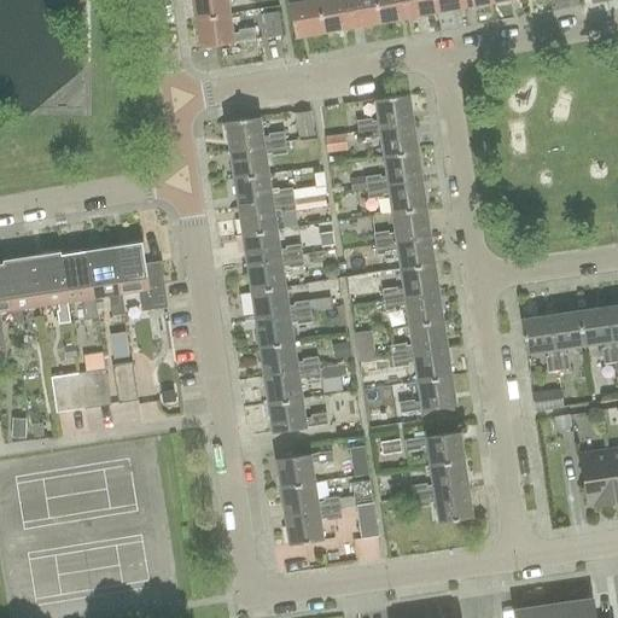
[(192,0),(197,21),(232,15),(228,0),(192,0)]
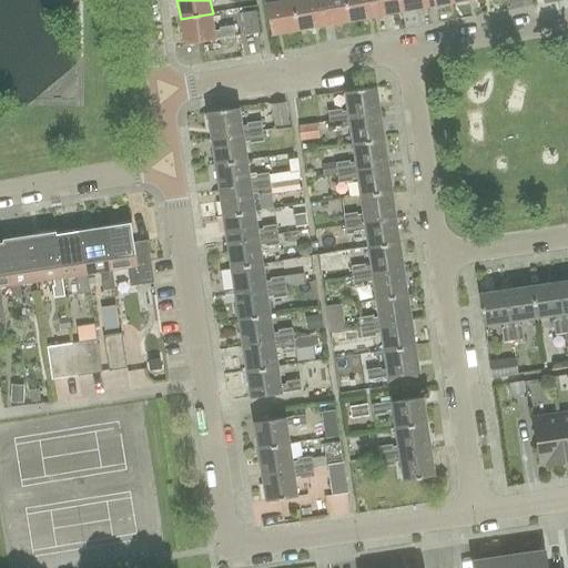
[(298,30),(292,0),(282,0),(276,1),(276,0),(266,0),(266,2),(272,36),(298,30)]
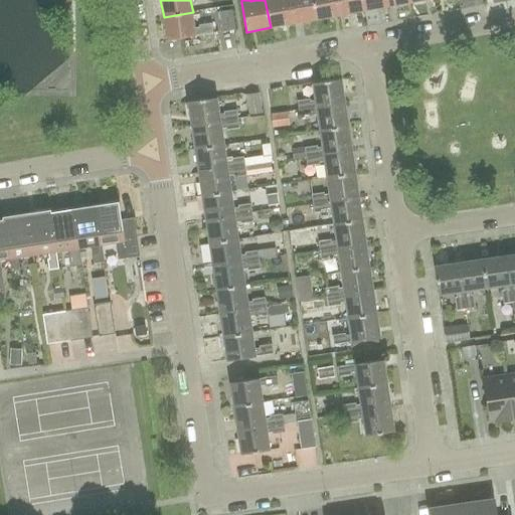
[(294,23),(289,0),(265,0),(271,27),(294,23)]
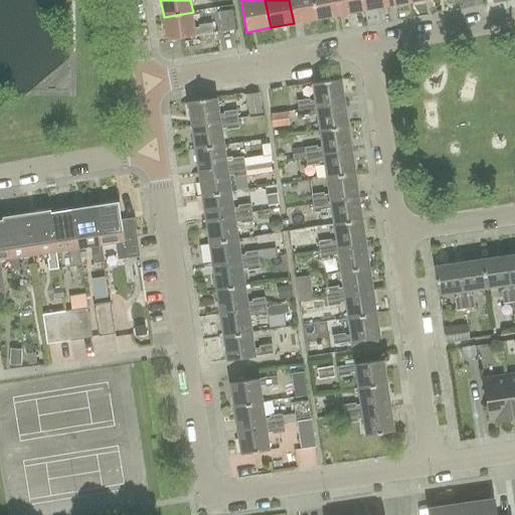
[(317,19),(313,0),(289,0),(294,23),(317,19)]
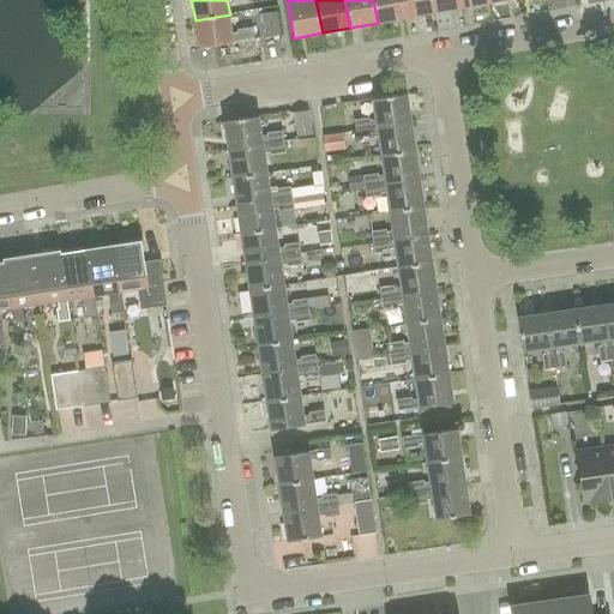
[(405,18),(402,0),(373,0),(378,23),(405,18)]
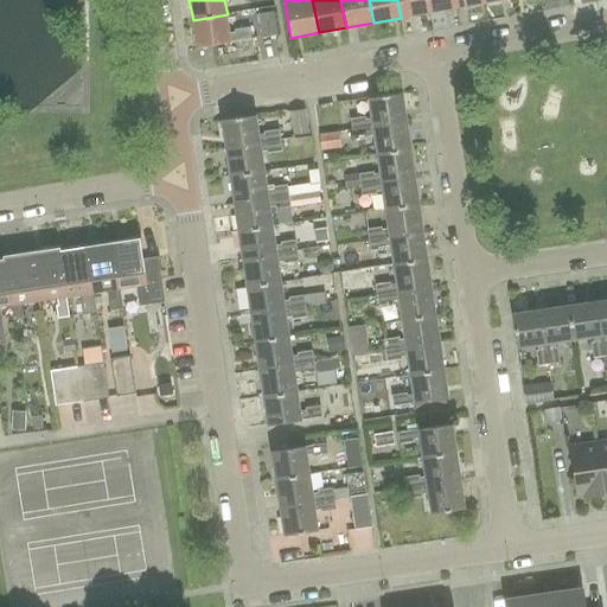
[(429,13),(426,0),(397,0),(401,18),(429,13)]
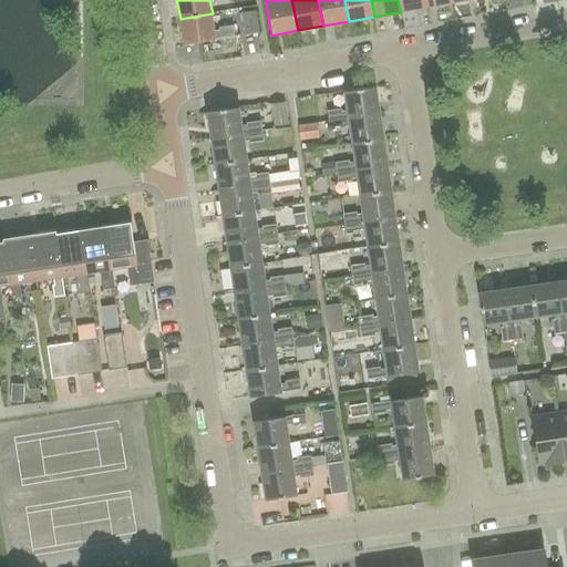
[(426,8),(424,0),(398,0),(401,12),(426,8)]
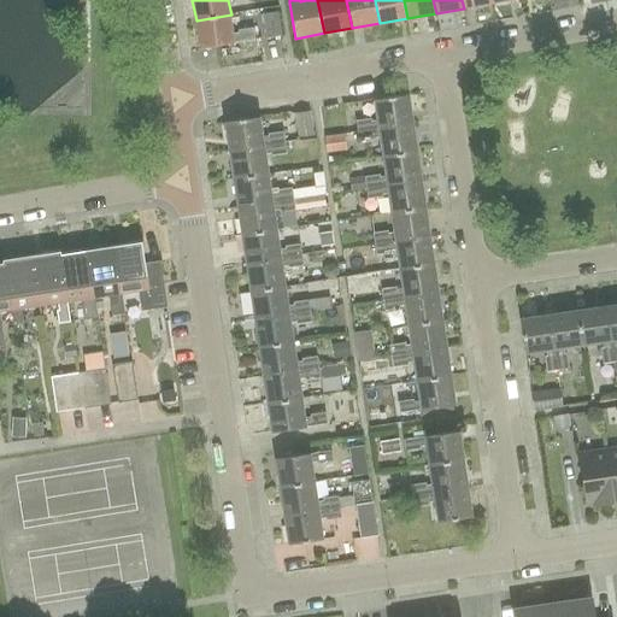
[(282,35),(278,11),(264,13),(268,37),(282,35)]
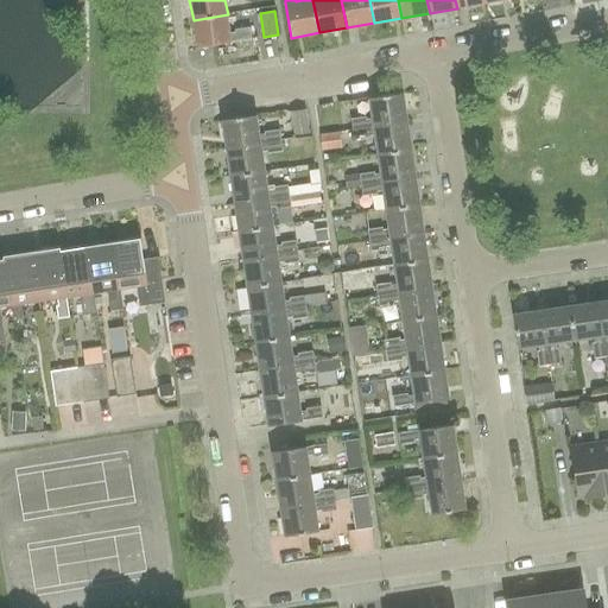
[(230,33),(228,14),(194,20),(197,48),(232,43),(232,42),(252,39),(251,29),(236,30),(236,33),(230,33)]
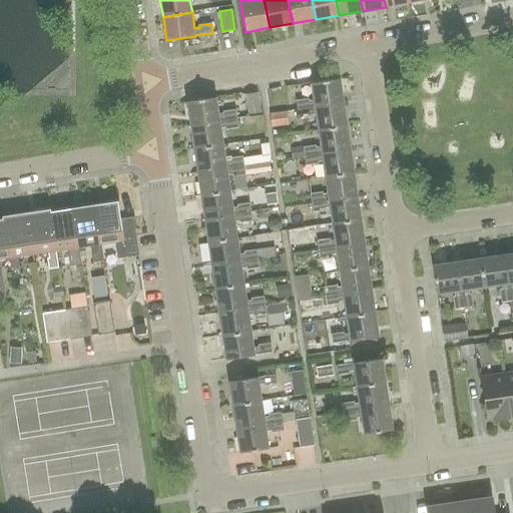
[(297,100),(298,109),(344,102),(341,78),(312,83),(315,100),(310,101),(309,98),(297,100)]
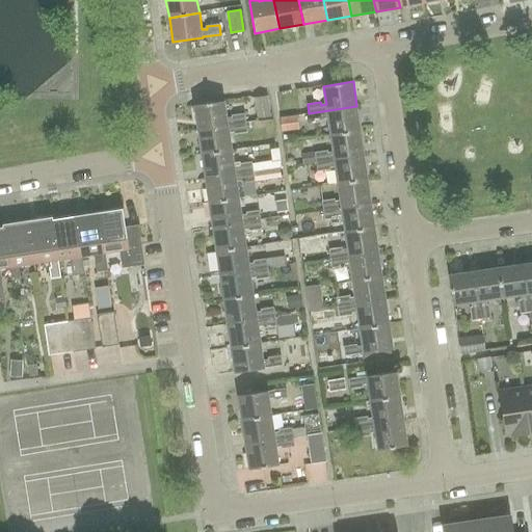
[(271,116),(269,96),(255,98),(258,118),(271,116)]
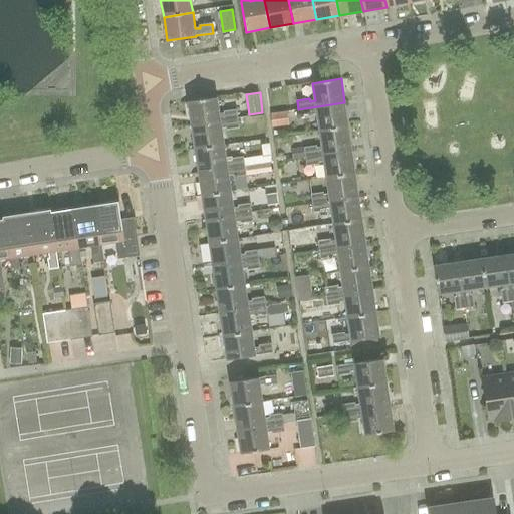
[(188,101),(192,125),(238,118),(237,109),(224,111),(225,113),(219,114),(217,97),(188,101)]
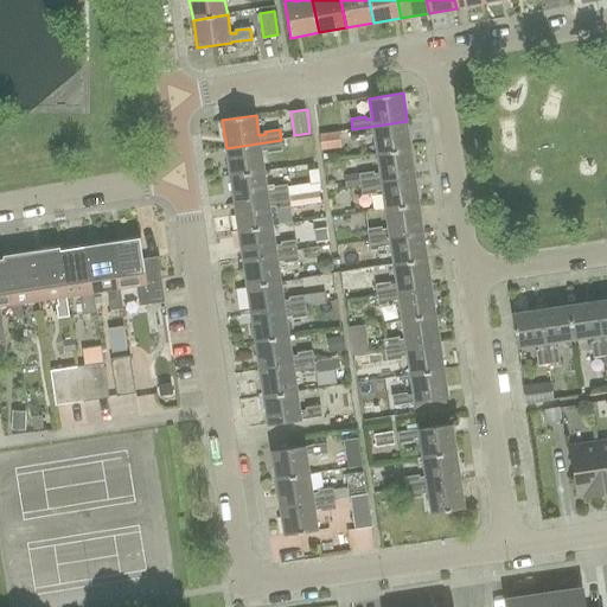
[(411,149),(407,121),(352,129),(355,140),(369,138),(369,135),(375,134),(377,154),(411,149)]
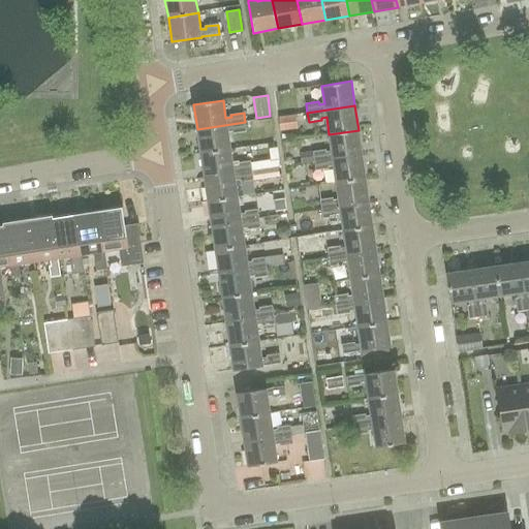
[(294,115),(279,117),(281,130),(297,128),(294,115)]
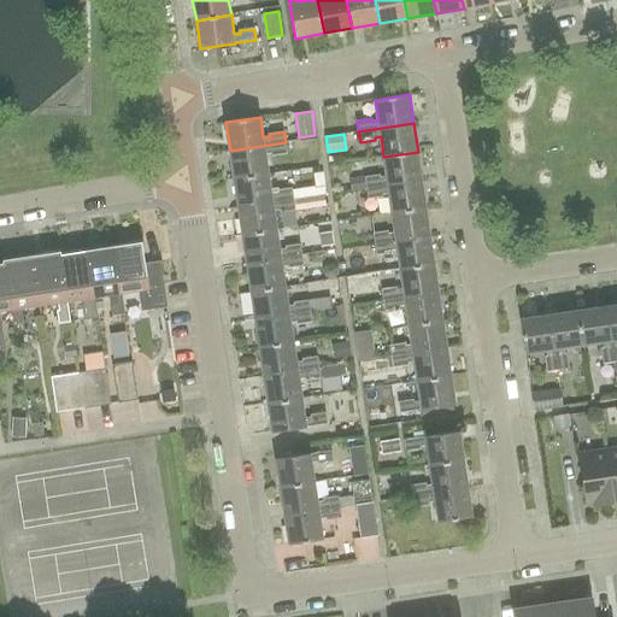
[(287,153),(286,142),(230,151),(234,178),(269,174),(265,153),(272,153),(272,156),(287,153)]
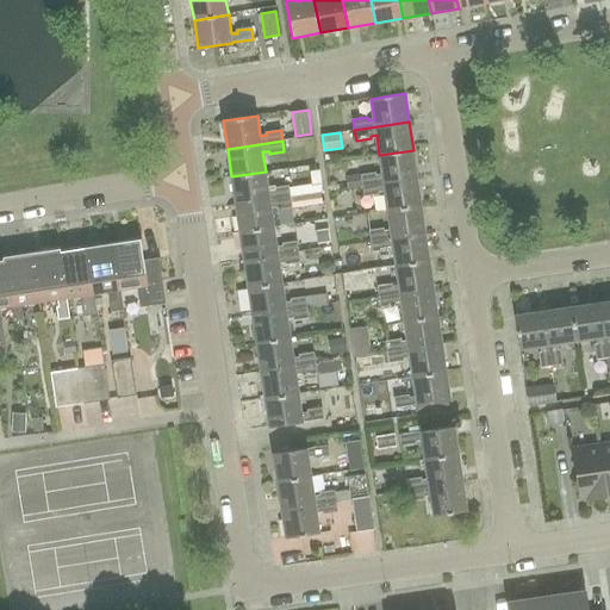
[(417,178),(414,150),(379,155),(383,174),(377,175),(375,173),(361,175),(362,186),(417,178)]
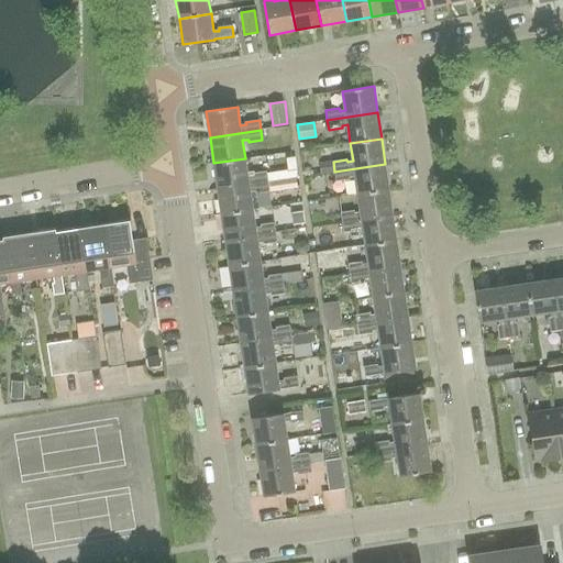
[(294,157),(286,158),(287,172),(296,170),(294,157)]
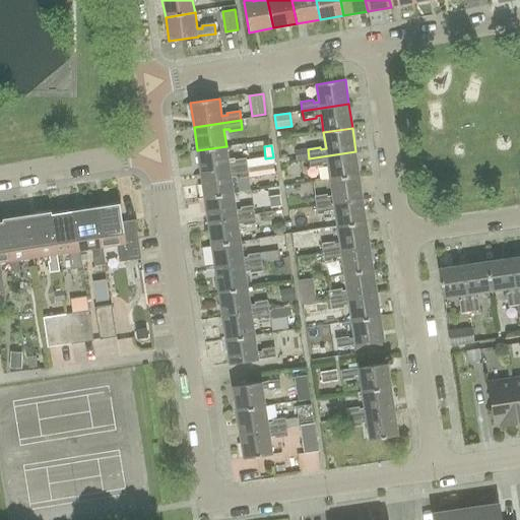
[(229,164),(226,146),(197,150),(201,174),(248,167),(247,158),(234,160),(235,163),(229,164)]
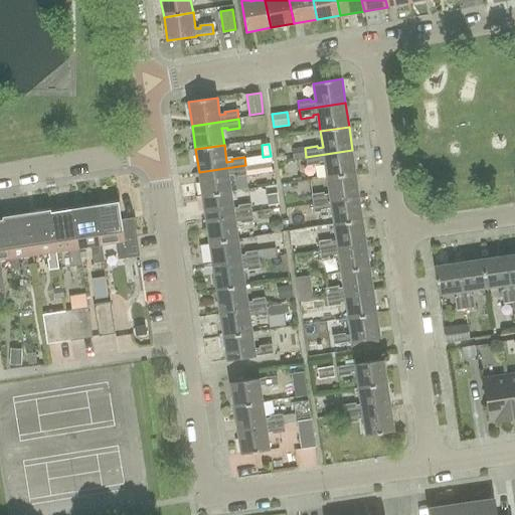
[(305,148),(292,150),(294,159),(306,157),(305,148)]
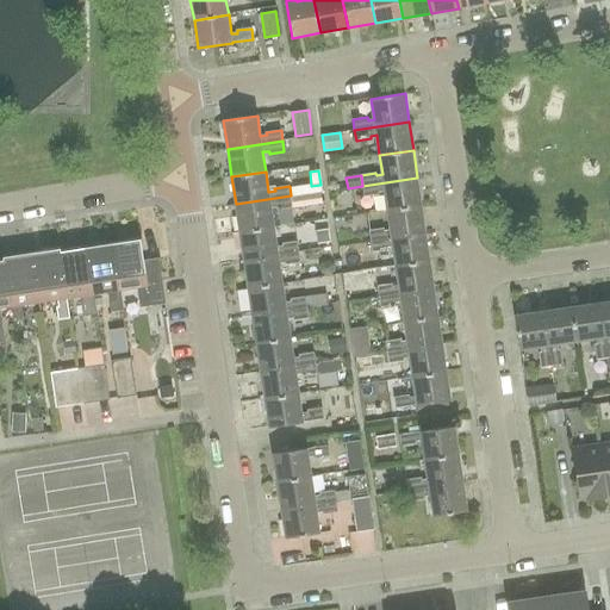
[(422,205),(417,178),(362,186),(365,197),(379,194),(379,192),(385,191),(387,210),(422,205)]
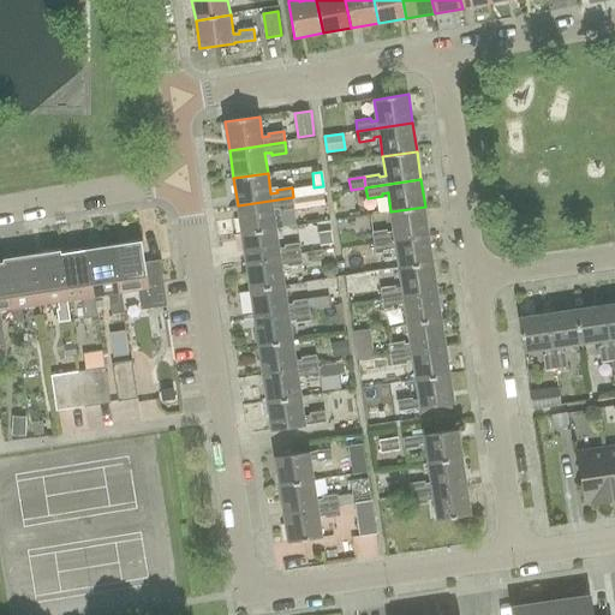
[(322,193),(293,197),(293,198),(294,209),(323,204),(322,193)]
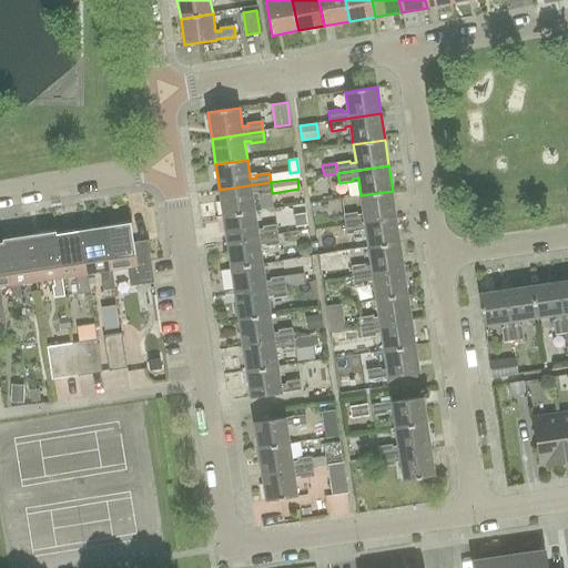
[(259,194),(272,193),(271,183),(271,182),(220,190),(223,216),(255,212),(252,193),(259,192),(259,194)]
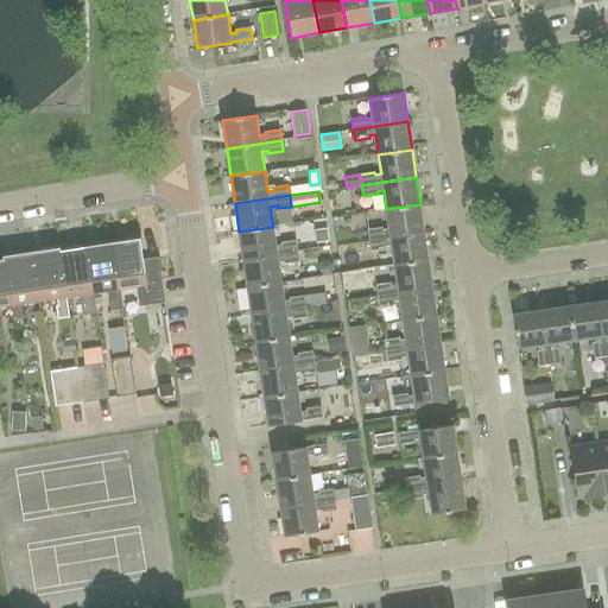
[(424,232),(420,204),(386,209),(390,229),(384,230),(382,228),(368,230),(369,240),(424,232)]
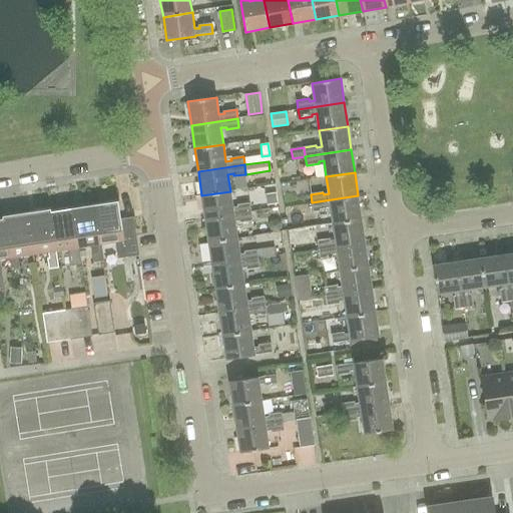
[(232,207),(230,191),(201,195),(205,218),(251,211),(250,202),(237,204),(238,206),(232,207)]
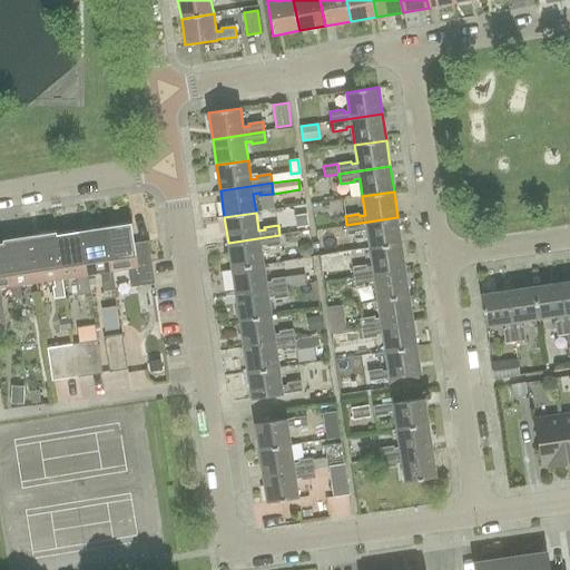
[(307,215),(298,216),(301,232),(310,231),(307,215)]
